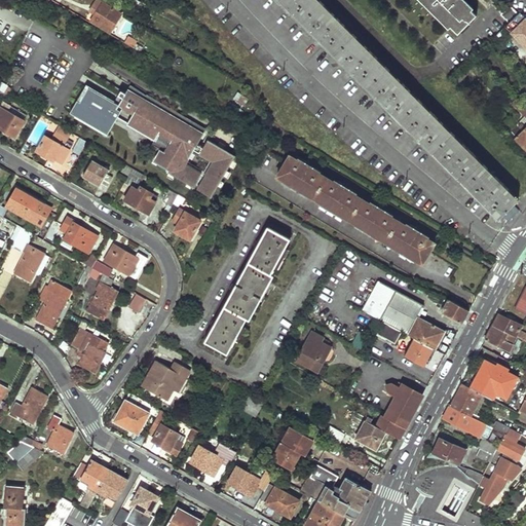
[(104,3),(99,0),(92,11),(98,14),(94,21),(111,32),(122,13),(105,2),(104,3)]
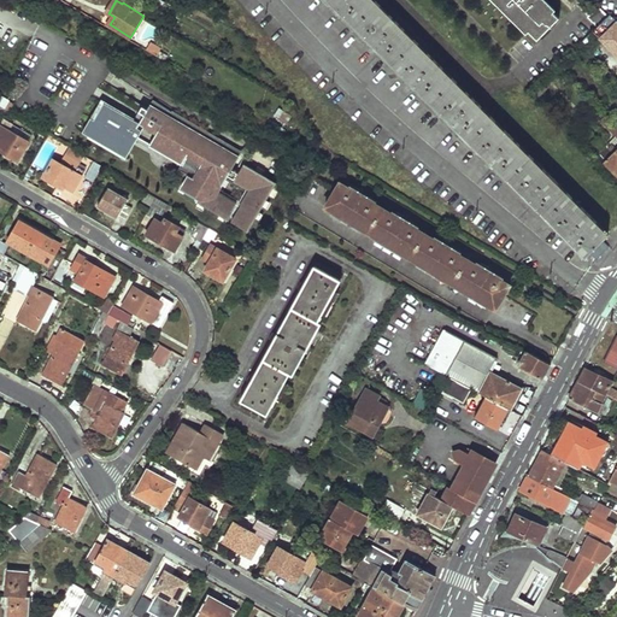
[(372,0),(330,0),(335,4),(365,35),(393,63),(423,92),(459,128),(504,172),(586,254),(606,233),(372,0)]
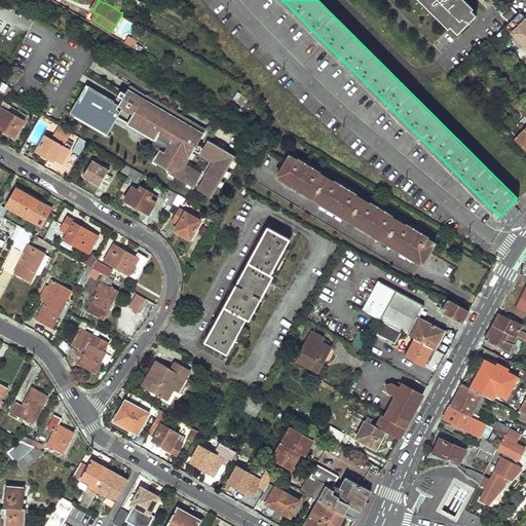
[(425,0),(457,32),(475,14),(460,0),(425,0)]
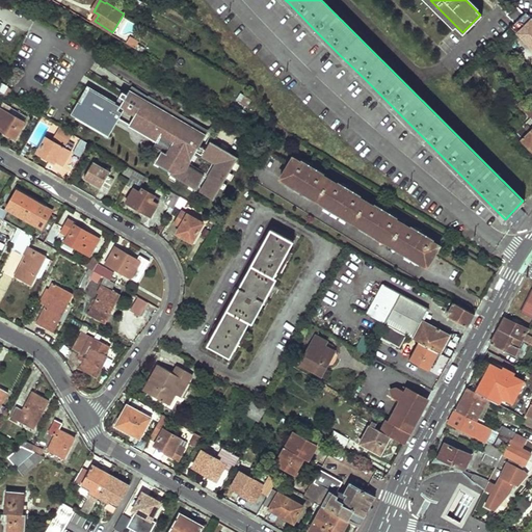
[(514,21),(525,12),(516,4),(506,14),(514,21)]
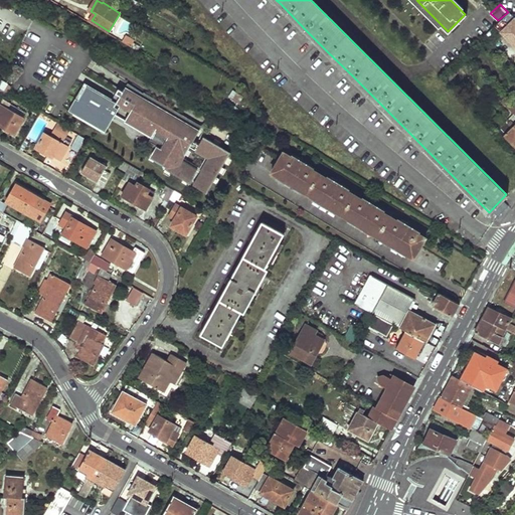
[(496,23),(514,41),(514,19),(508,12),(498,20),(496,23)]
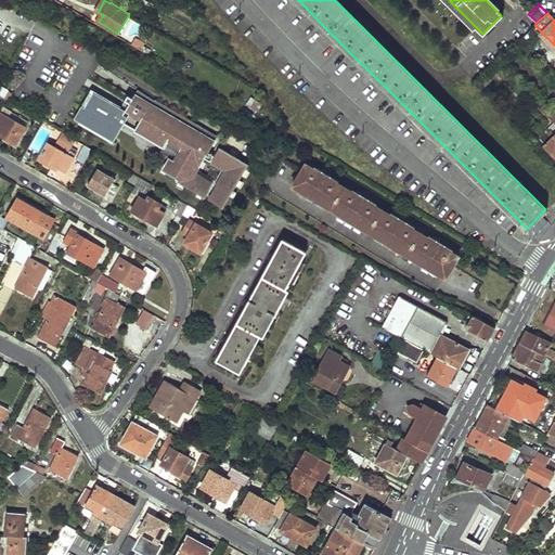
[(81,104),(80,106),(120,129),(128,115),(131,117),(137,114),(140,119),(136,129),(165,146),(160,152),(170,157),(164,169),(178,178),(177,180),(205,195),(213,181),(203,175),(202,176),(196,172),(205,157),(204,156),(208,149),(209,150),(218,134),(155,98),(154,99),(138,88),(132,97),(128,94),(125,99),(126,100),(120,110),(92,93),(85,106),(81,104)]
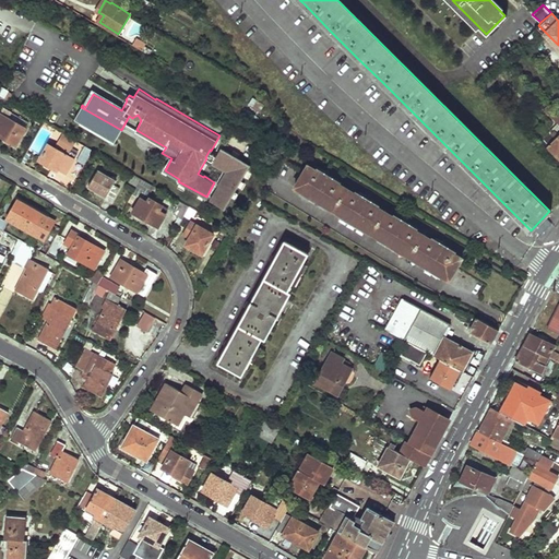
[(558,158),(558,108),(551,102),(544,109),(558,123),(544,139),(550,145),(548,147),(558,158)]
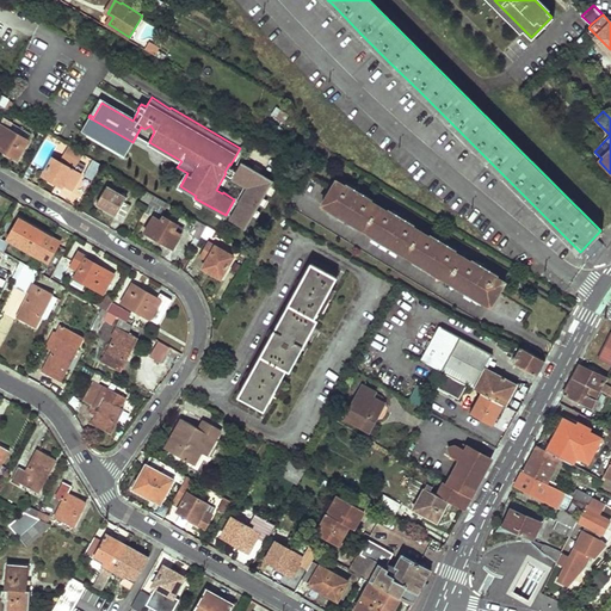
[(13,122),(4,116),(0,121),(0,134),(4,136),(0,141),(0,146),(17,155),(28,137),(10,127),(13,122)]
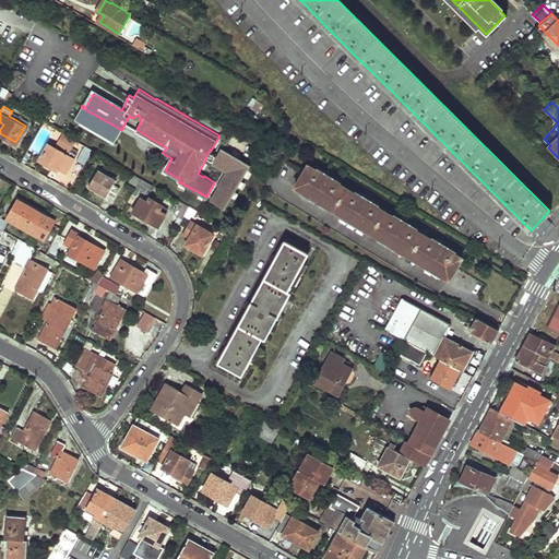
[(121,130),(81,107),(74,119),(114,142),(121,130)]
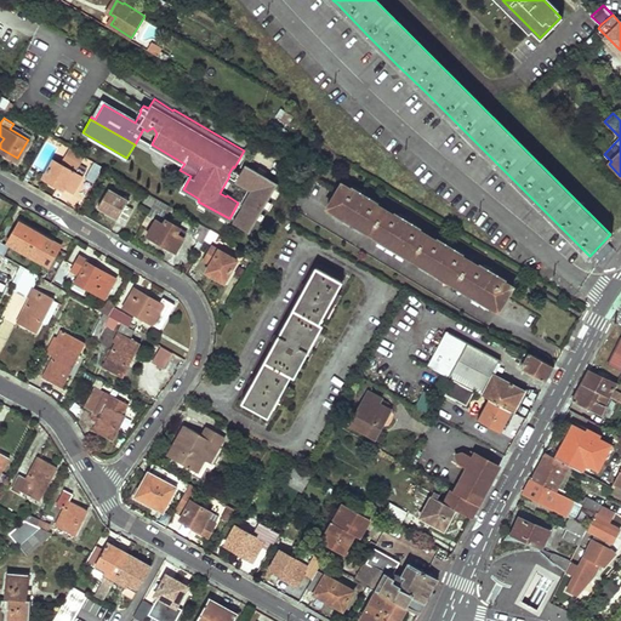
[(64,184),(73,189),(85,169),(77,164),(79,160),(66,153),(61,161),(53,158),(44,176),(63,187),(64,184)]
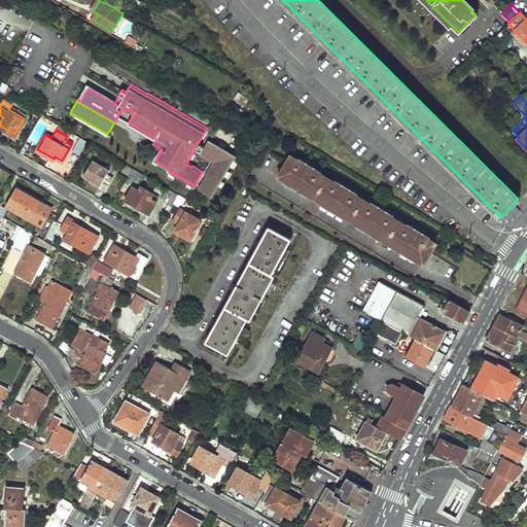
[(198,188),(212,197),(237,154),(206,136),(199,148),(202,150),(201,152),(216,162),(214,165),(212,164),(198,188)]
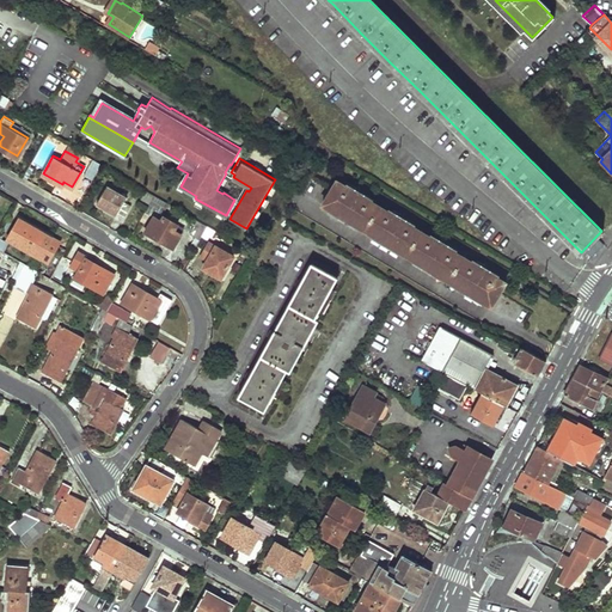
[(87,169),(96,173),(101,166),(91,161),(87,169)]
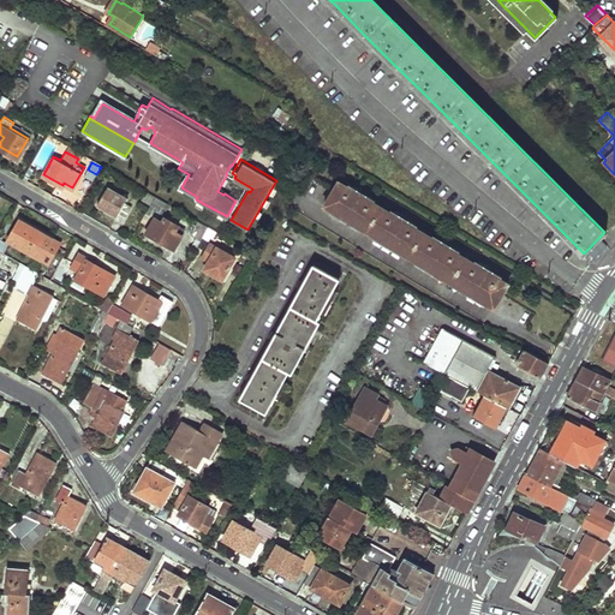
[(327,207),(494,309),(508,284),(493,274),(494,272),(487,267),(484,269),(451,248),(452,245),(443,240),(442,244),(407,222),(408,220),(402,216),(400,219),(365,197),(366,195),(359,190),(358,192),(341,181),(327,207)]
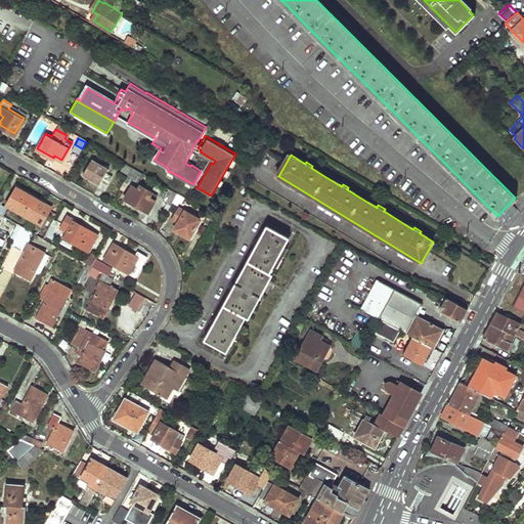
[(107,167),(91,158),(83,172),(94,179),(93,181),(103,187),(112,174),(105,171),(107,167)]
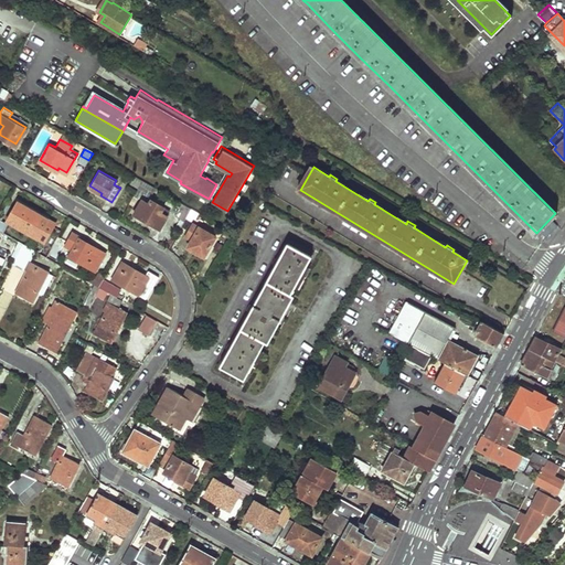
[(142,179),(136,174),(131,181),(139,185),(142,179)]
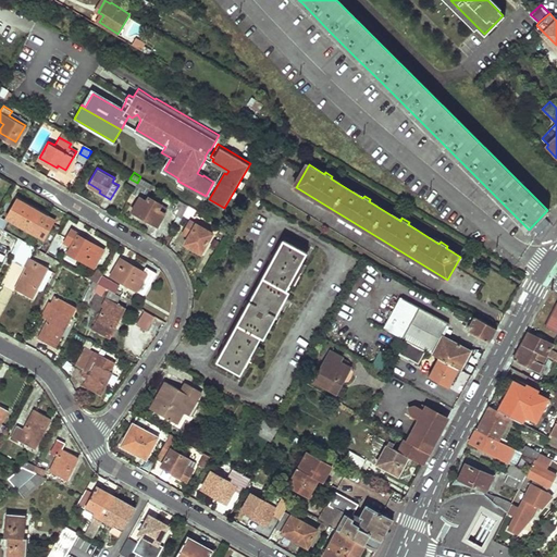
[(138,213),(157,223),(164,210),(158,207),(161,201),(149,195),(138,213)]
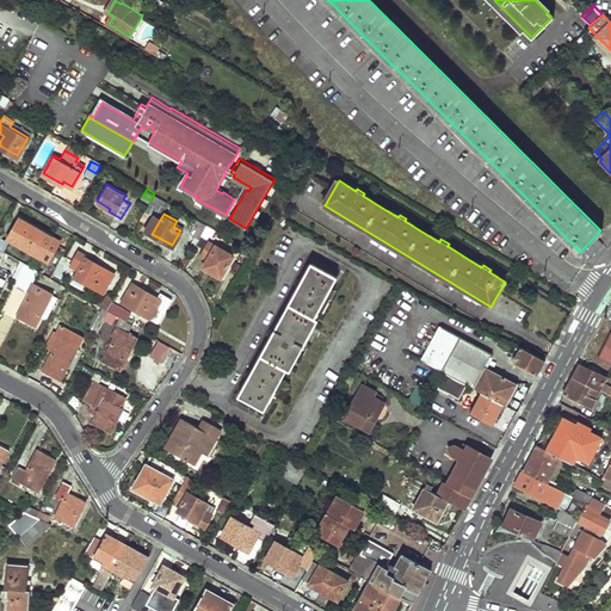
[(57,241),(19,218),(7,239),(45,261),(44,265),(45,265),(41,273),(48,277),(65,248),(56,244),(57,241)]
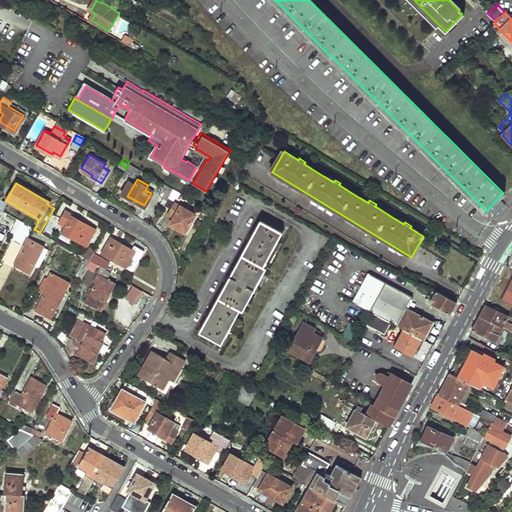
[(169,195),(173,188),(165,183),(159,193),(167,198),(169,195)]
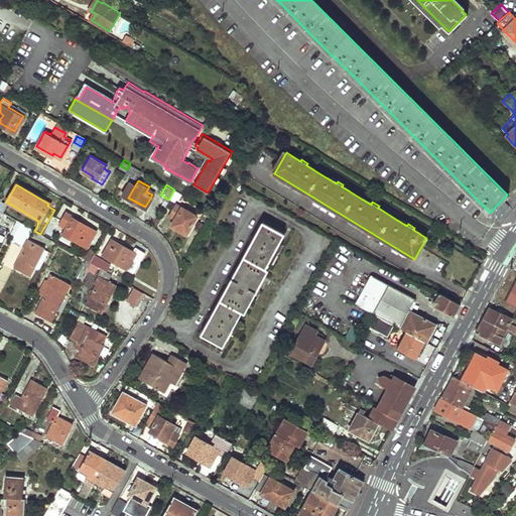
[(181,194),(174,189),(170,197),(174,200),(176,197),(178,198),(181,194)]
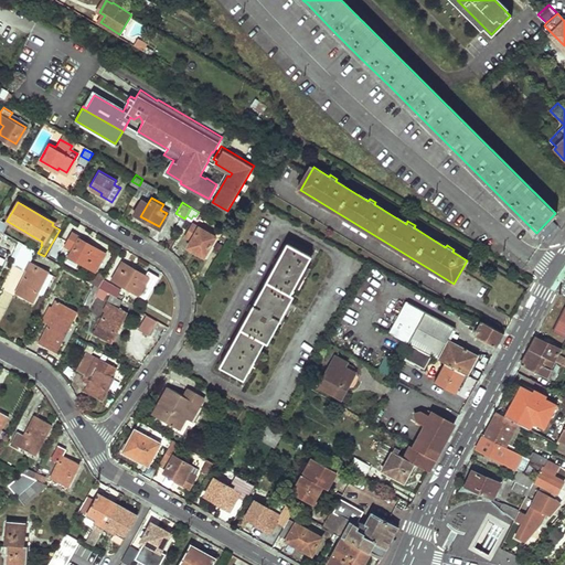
[(191,237),(187,245),(203,254),(215,234),(192,222),(185,234),(191,237)]
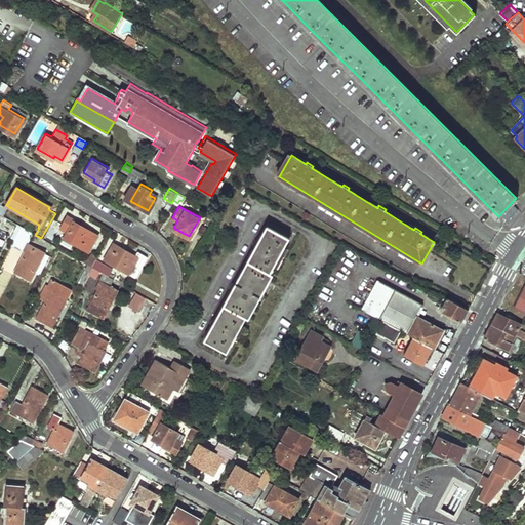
[(81,225),(67,216),(59,228),(67,232),(64,237),(88,251),(96,236),(80,227),(81,225)]
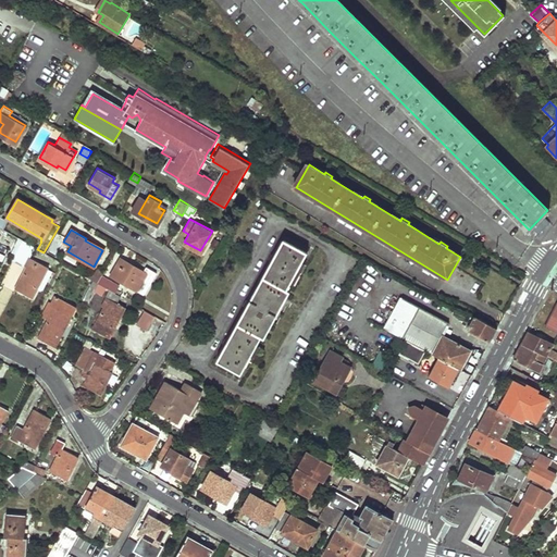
[(13,288),(31,297),(36,287),(34,286),(44,267),(26,257),(32,246),(21,239),(10,259),(25,267),(13,288)]
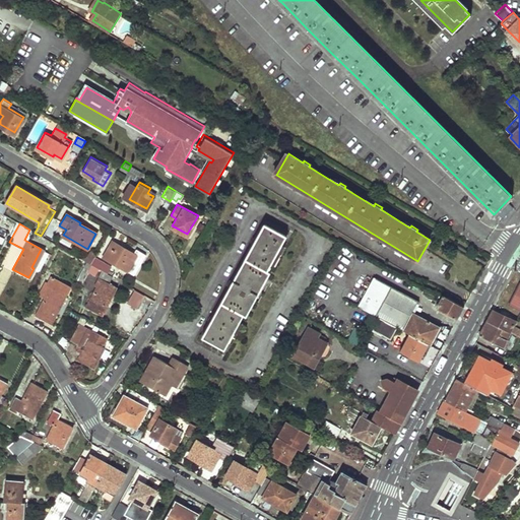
[(265,224),(202,336),(224,348),(286,237),(265,224)]
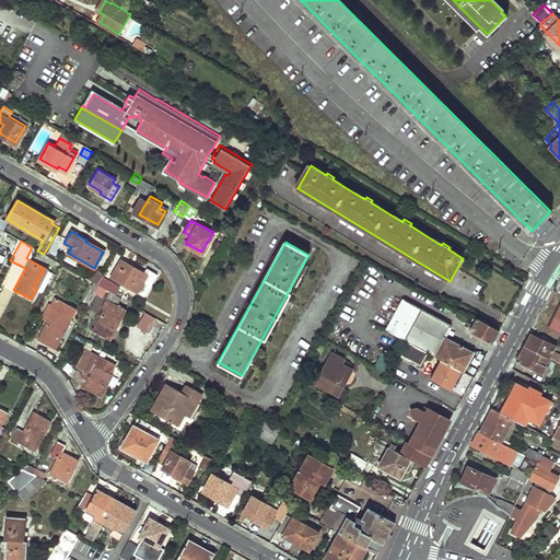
[(143,270),(120,258),(111,276),(144,294),(156,271),(147,266),(143,270)]
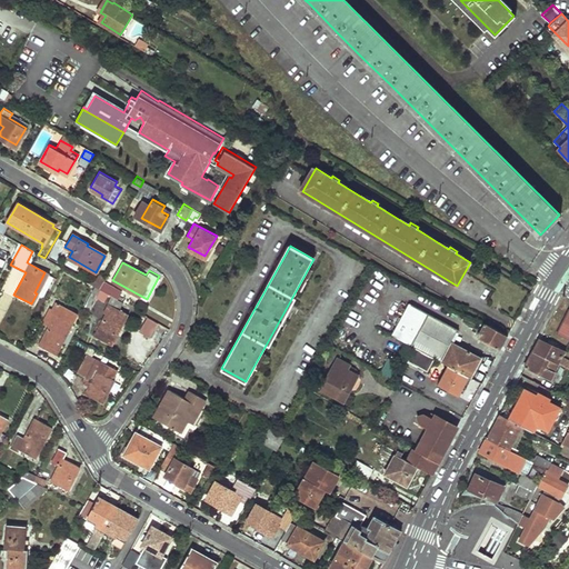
[(65,275),(59,288),(71,292),(76,279),(65,275)]
